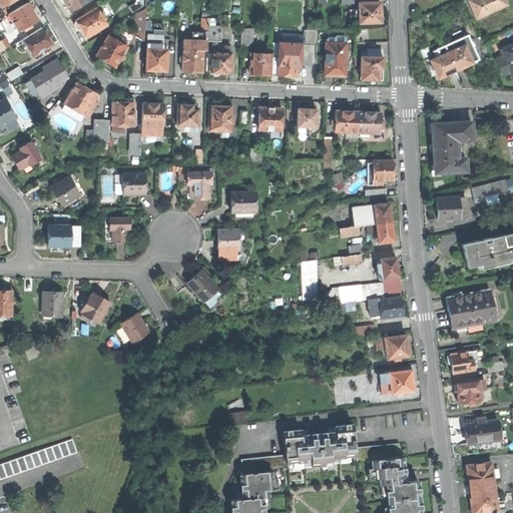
[(67,7),(70,13),(90,0),(89,0),(60,0),(60,1),(62,5),(65,4),(67,7)]
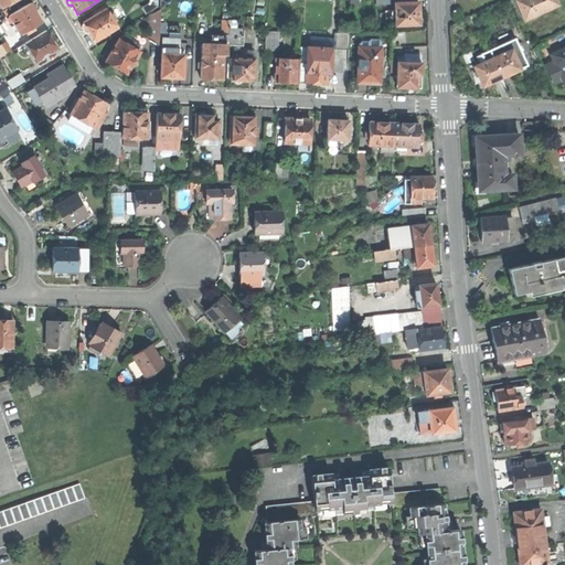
[(395,2),(395,24),(419,23),(418,12),(418,2),(408,2),(408,0),(401,0),(402,2),(395,2)]
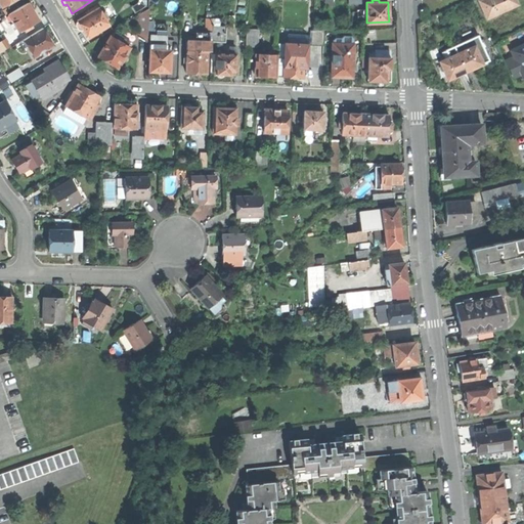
[(481,0),(479,1),(487,18),(517,5),(515,0),(481,0)]
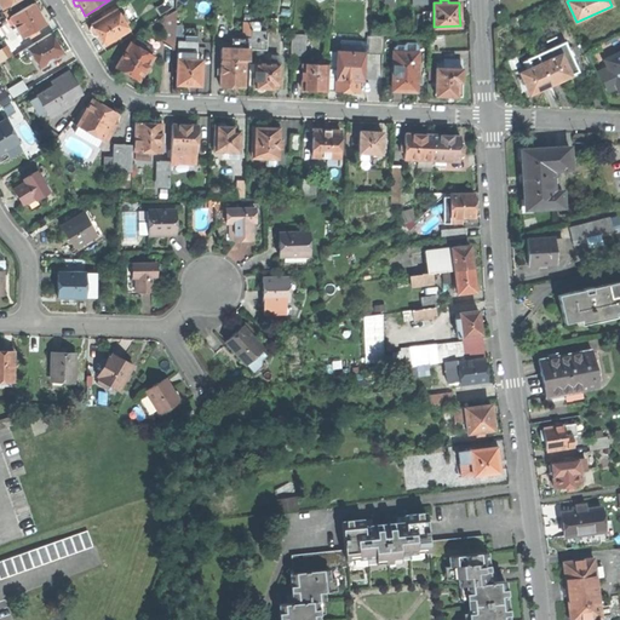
[(30,4),(10,17),(22,38),(27,34),(29,38),(38,33),(35,29),(44,23),(38,13),(30,4)]
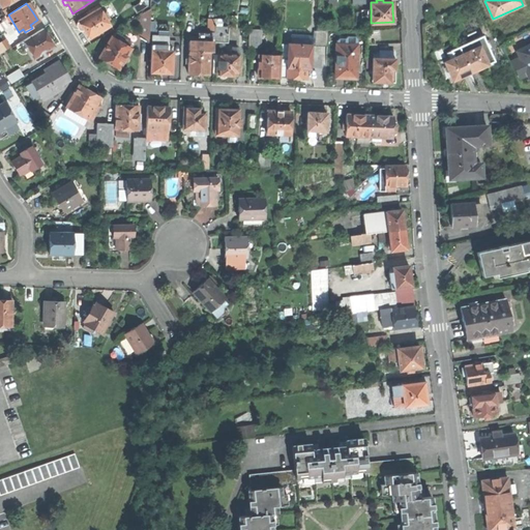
[(139,37),(147,41),(150,7),(140,12),(139,37)]
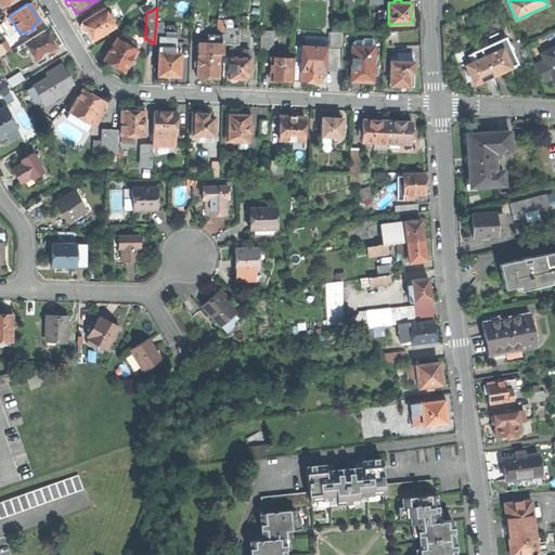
[(89,37),(92,41),(115,27),(112,22),(108,15),(104,9),(81,23),(82,25),(81,26),(79,28),(82,33),(85,33),(87,31),(89,37)]
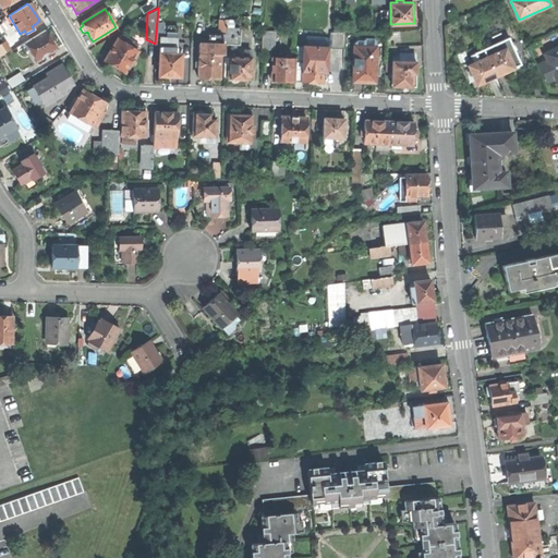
[(225,44),(240,45),(240,28),(232,28),(225,28),(225,44)]
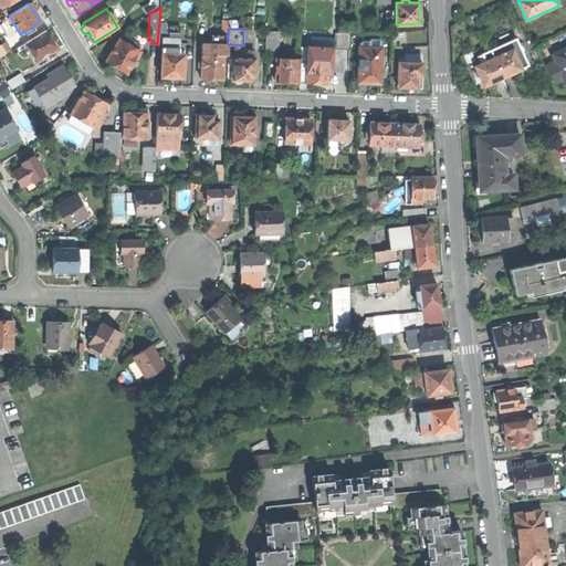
[(44,30),(20,44),(24,53),(29,51),(35,62),(41,58),(43,61),(52,56),(50,52),(55,49),(51,40),(44,30)]
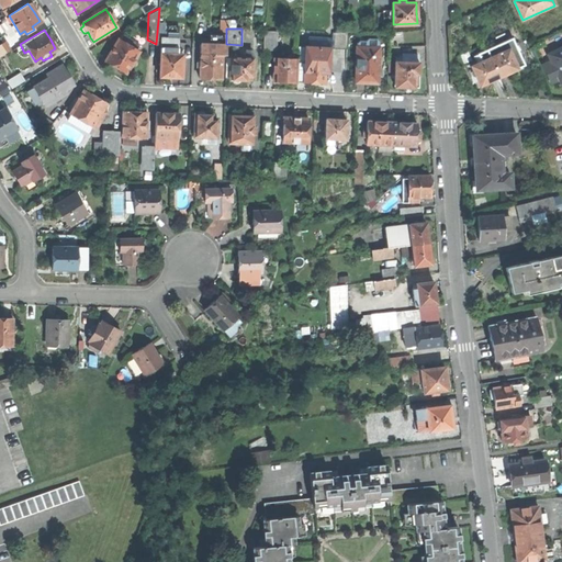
[(262,48),(276,49),(276,30),(263,30),(262,48)]
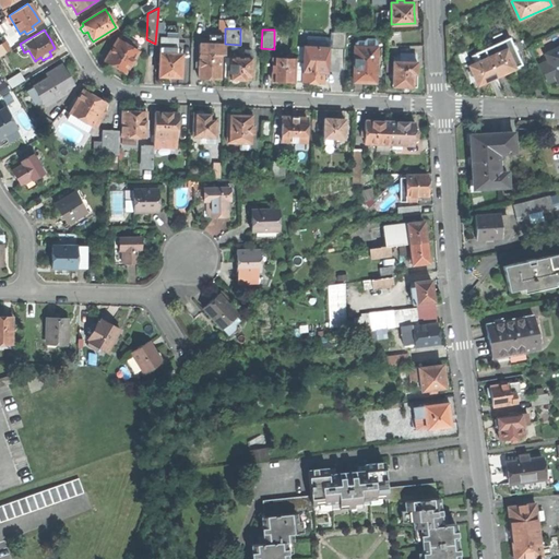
[(207,34),(207,44),(217,44),(218,34),(207,34)]
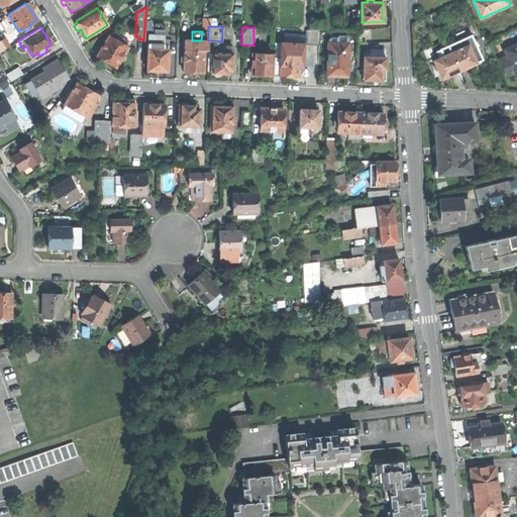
[(439,45),(442,54),(468,43),(475,62),(482,59),(472,32),(439,45)]
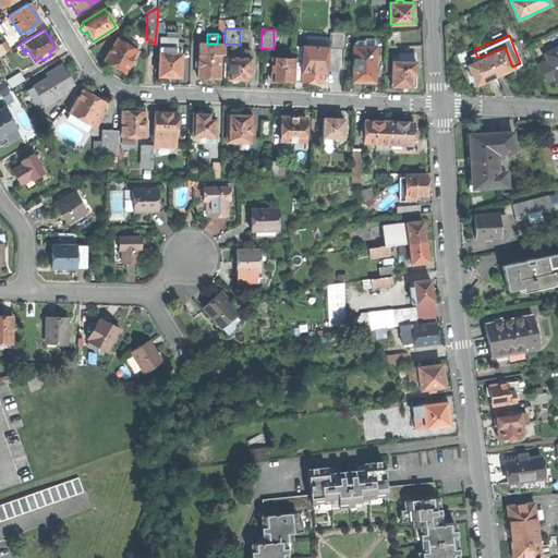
[(159,36),(158,46),(177,47),(177,37),(159,36)]
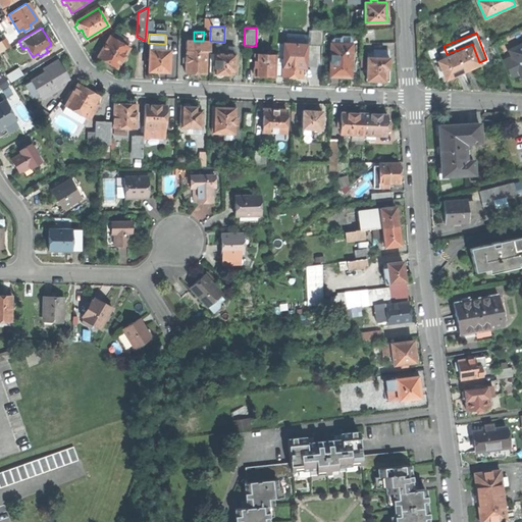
[(119,36),(117,41),(126,46),(128,41),(119,36)]
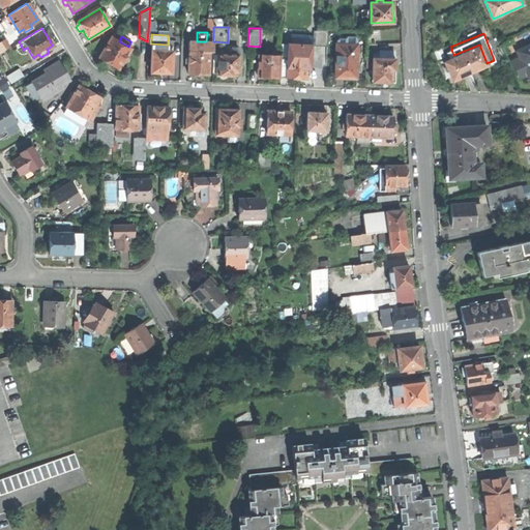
[(109,64),(119,70),(131,49),(128,47),(119,41),(112,37),(99,59),(109,64)]
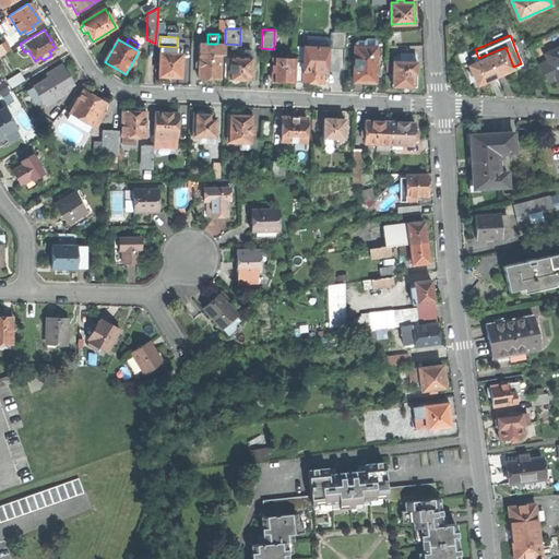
[(224,54),(225,44),(217,44),(207,44),(198,43),(198,52),(219,54),(224,54)]
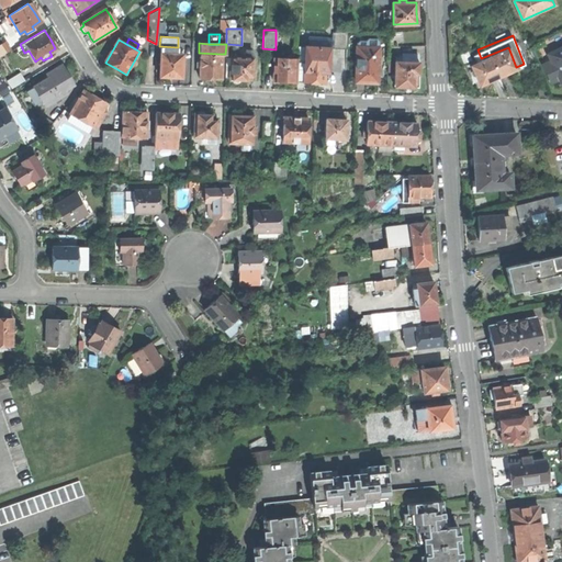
[(169,77),(181,77),(181,53),(177,53),(178,47),(159,46),(158,76),(169,77)]
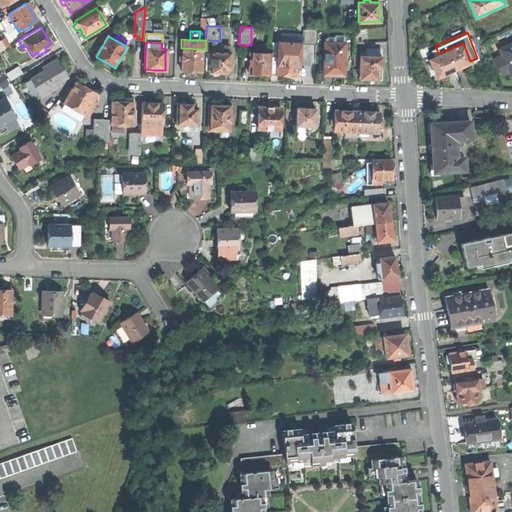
[(333,74),(344,75),(345,43),(325,42),(324,74),(333,74)]
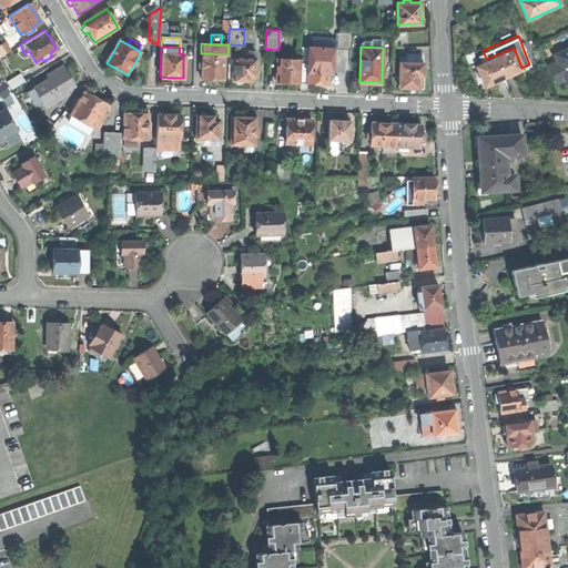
[(307,48),(307,63),(312,63),(312,62),(315,60),(321,60),(323,62),(323,63),(332,64),(333,48),(307,48)]
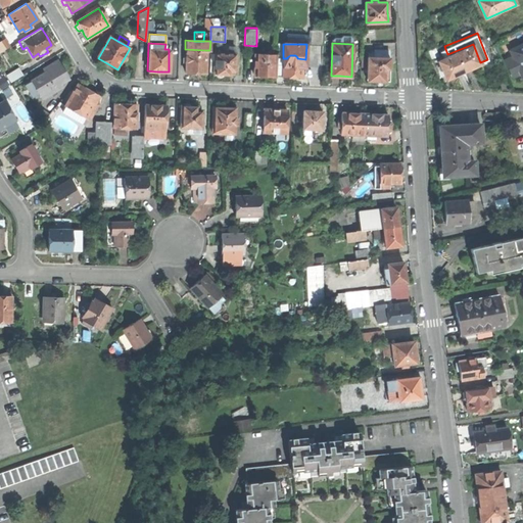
[(437,57),(444,76),(454,73),(475,64),(480,62),(473,44),(447,54),(437,57)]
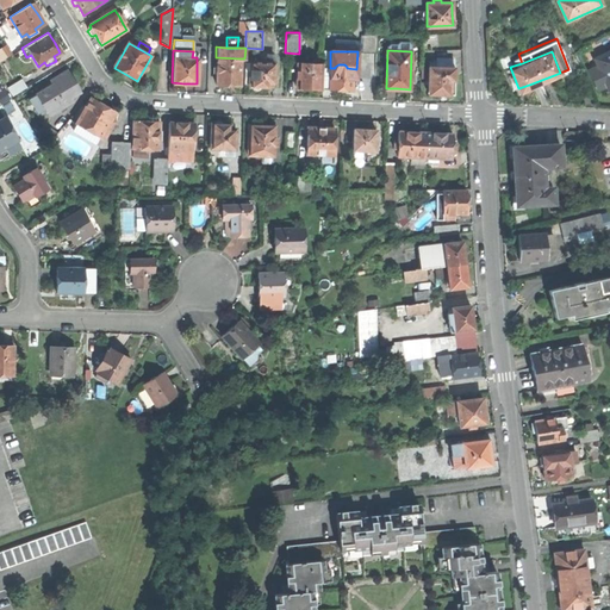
[(609,93),(609,51),(587,62),(603,98),(609,93)]
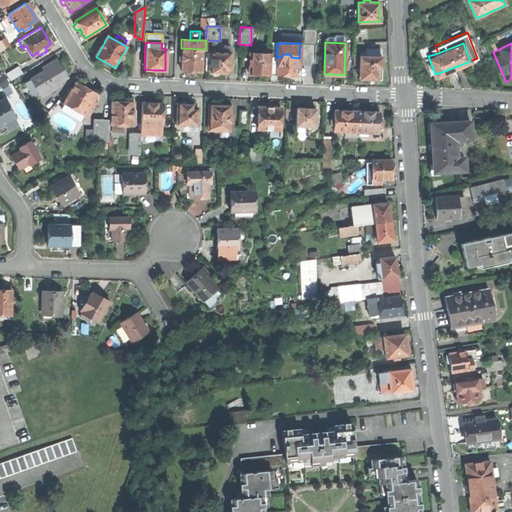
[(201,71),(201,49),(181,48),(180,71),(190,71),(201,71)]
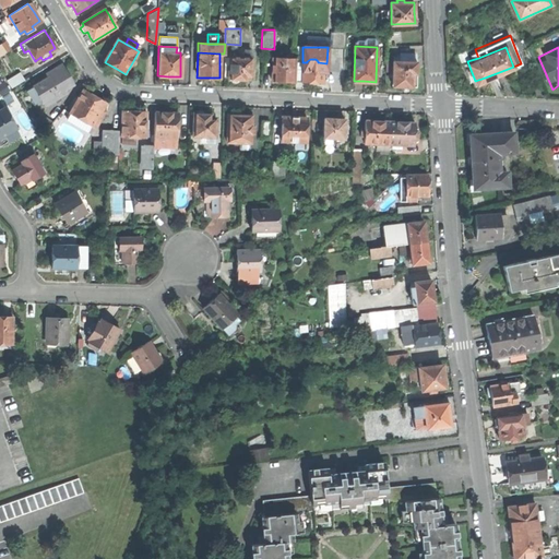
[(229,56),(228,79),(230,79),(230,81),(233,83),(236,83),(239,79),(241,79),(246,79),(246,74),(251,74),(251,57),(244,57),(229,56)]
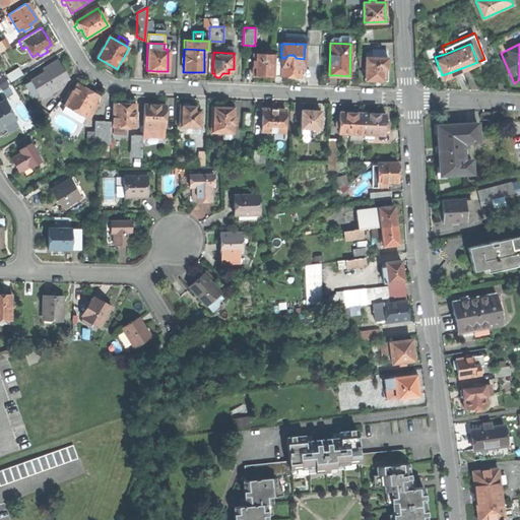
[(264,75),(274,75),(274,58),(274,54),(253,53),(253,69),(251,72),(256,76),(257,74),(264,75)]
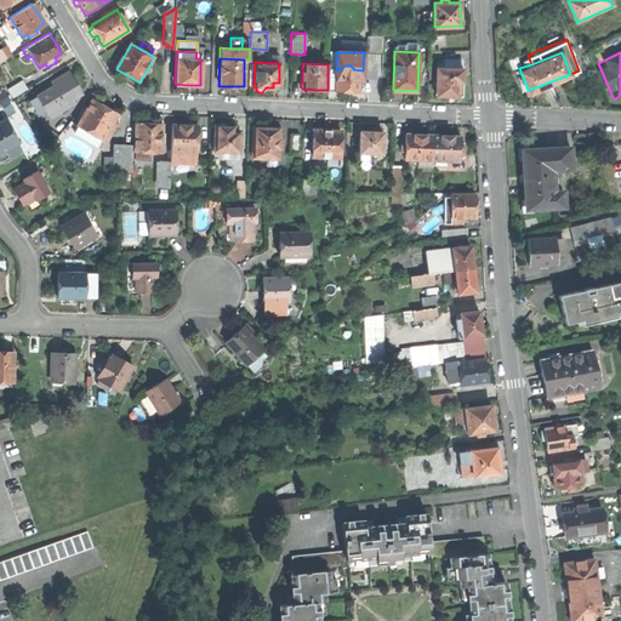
[(346,91),(358,92),(359,81),(363,81),(363,70),(353,69),(353,68),(351,66),(345,66),(341,68),(341,69),(336,69),(336,91),(346,91)]
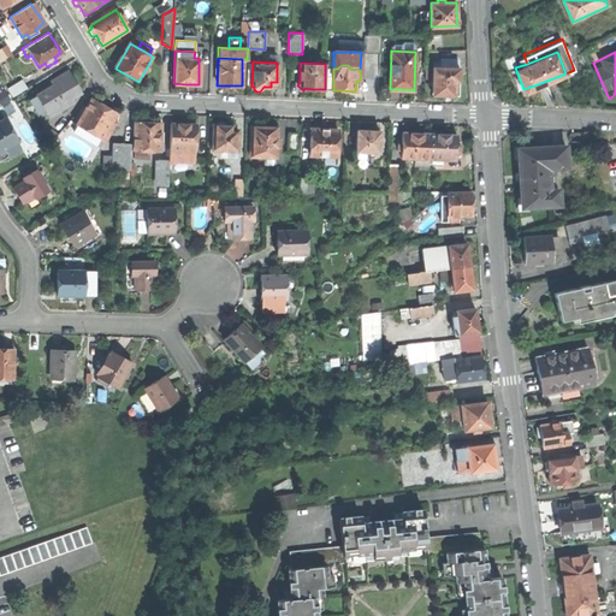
[(444,95),(458,96),(460,69),(458,69),(440,69),(433,69),(432,95),(444,95)]
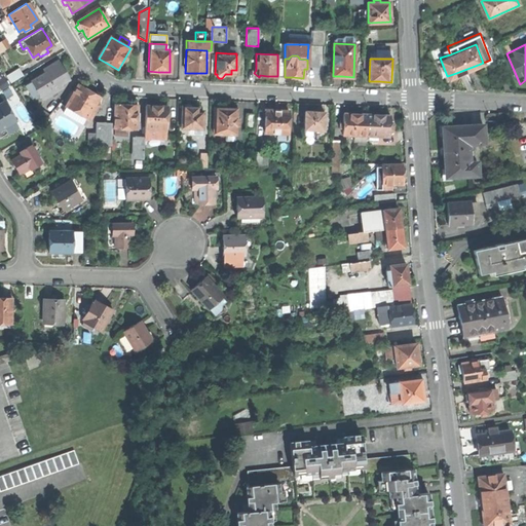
[(38,95),(41,100),(61,88),(59,84),(68,79),(63,70),(58,61),(43,69),(45,73),(31,80),(38,95)]
